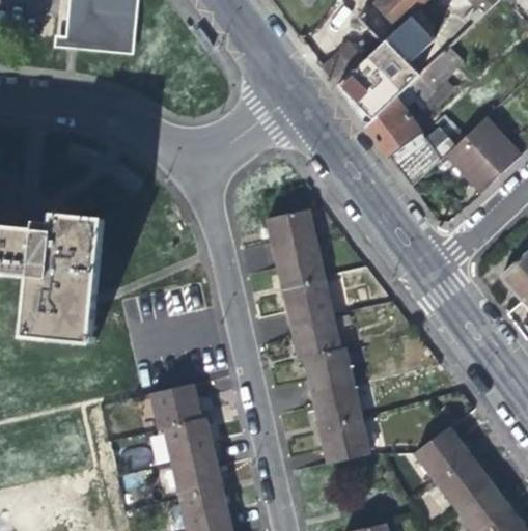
[(72,0),(68,35),(92,38),(126,43),(130,0),(72,0)]
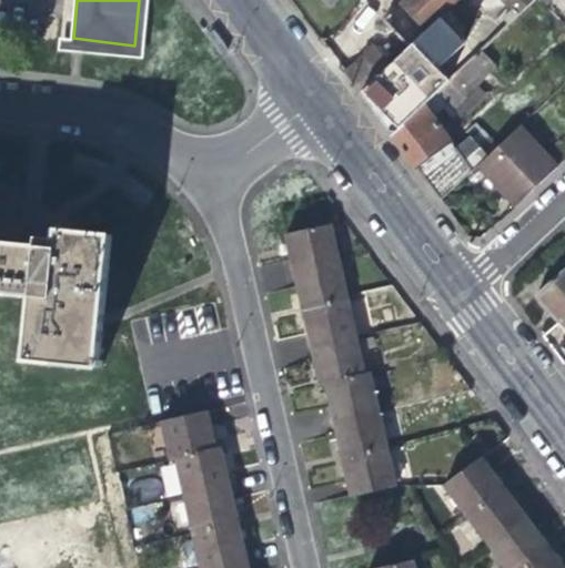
[(405,0),(384,20),(409,46),(441,16),(457,0),(405,0)]
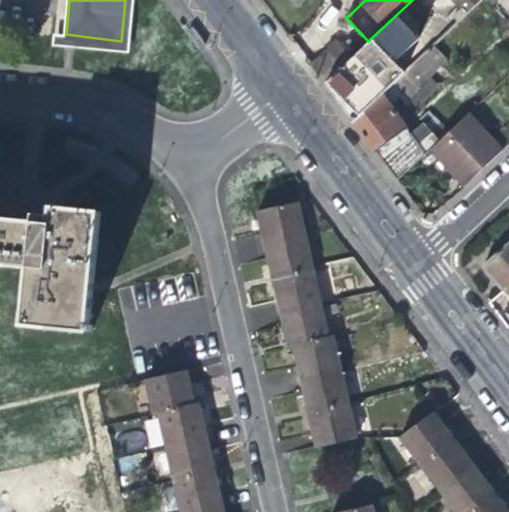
[(482,0),(465,0),(473,9),(482,0)]
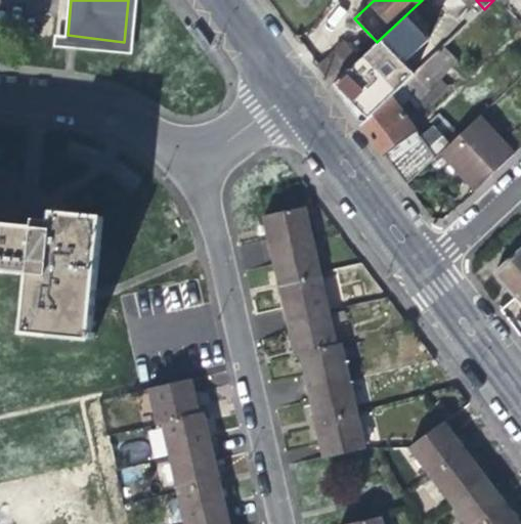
[(429,38),(406,14),(377,42),(361,57),(333,84),(343,97),(353,111),(358,105),(402,62),(429,38)]
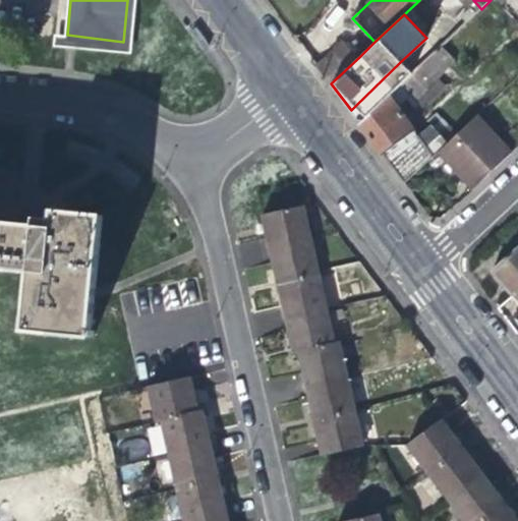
[(203,31),(196,35),(209,58),(216,54),(203,31)]
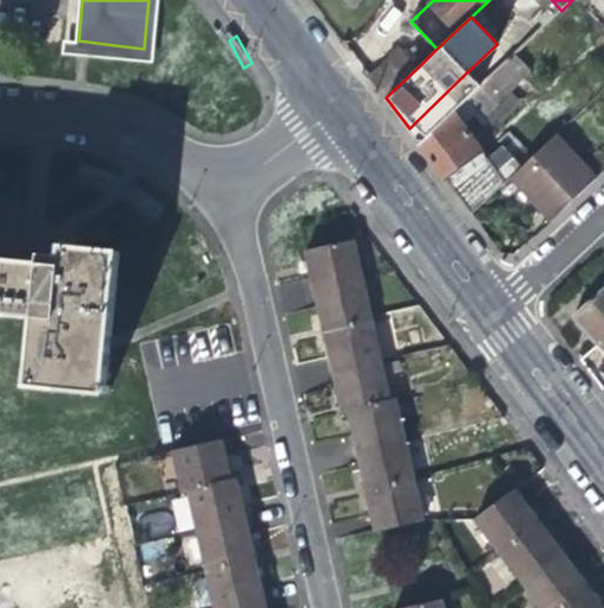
[(401,46),(369,74),(386,97),(419,67),(401,46)]
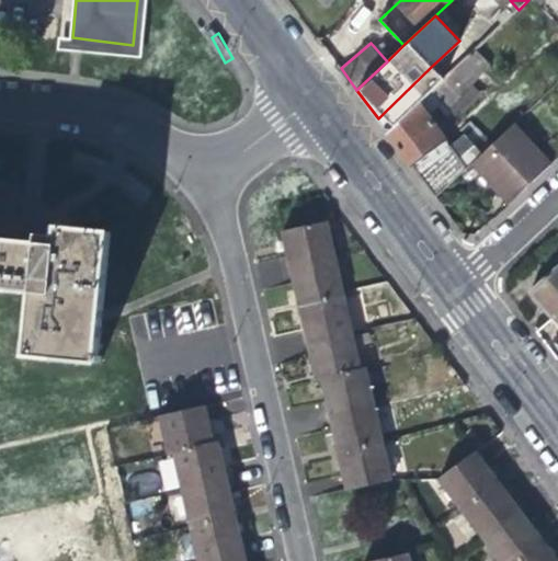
[(476,49),(463,61),(477,77),(490,65),(476,49)]
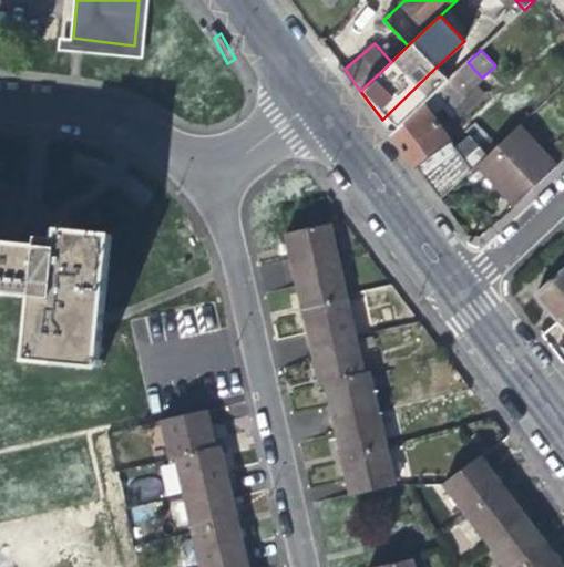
[(449,81),(436,68),(388,114),(382,120),(392,133),(399,127),(423,104),(445,83),(449,81)]
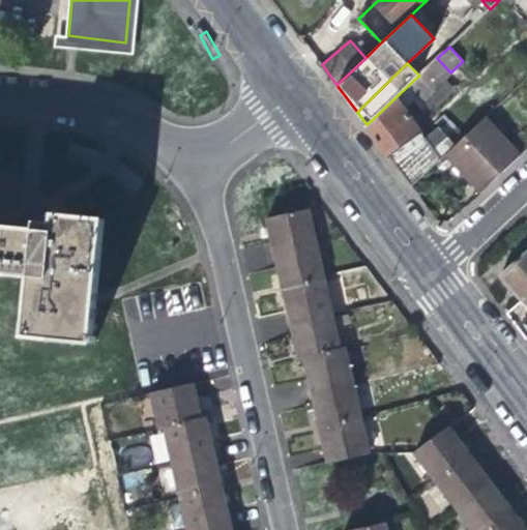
[(441,157),(396,97),(373,119),(367,124),(386,151),(411,185),(441,157)]
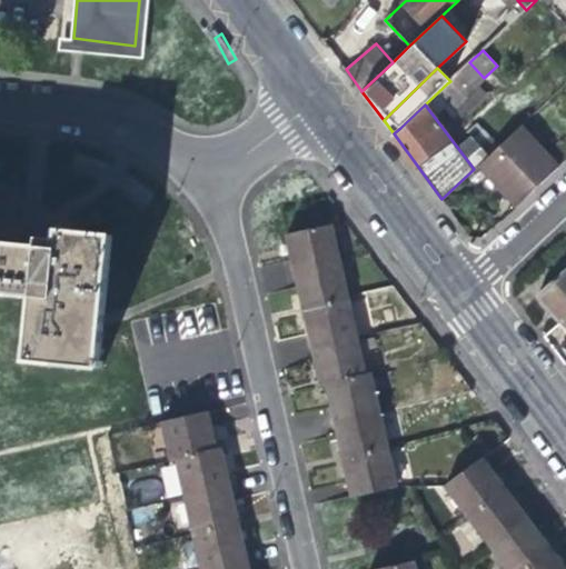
[(523,123),(479,163),(517,203),(539,183),(560,165),(523,123)]
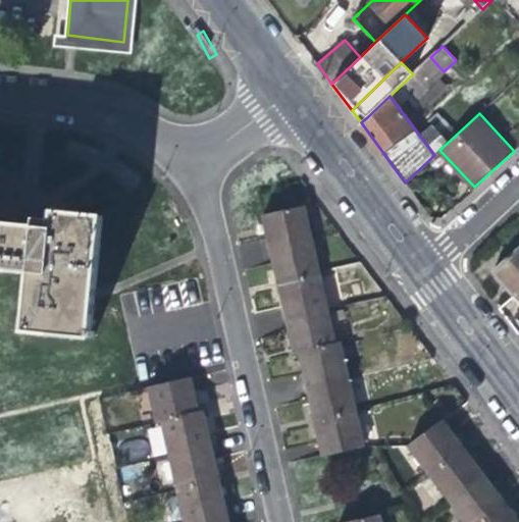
[(266,236),(269,249),(311,240),(303,205),(261,214),(266,236)]
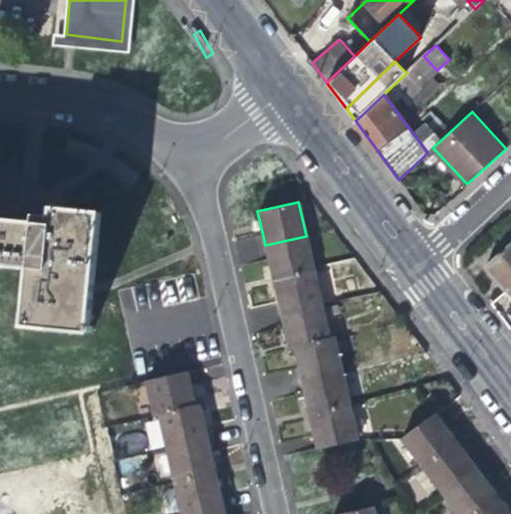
[(40,224),(39,232),(34,277),(29,335),(93,341),(105,222),(59,218),(58,226),(40,224)]
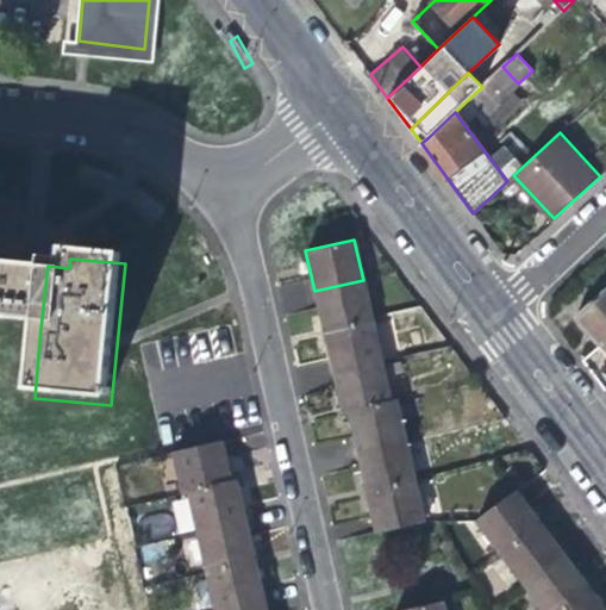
[(0,324),(41,329),(47,275),(36,274),(2,272),(0,271),(0,324)]
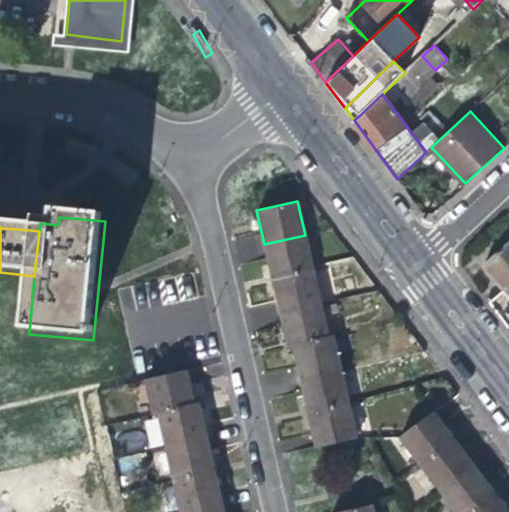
[(272,278),(312,268),(311,264),(305,235),(264,244),(268,261),(272,278)]
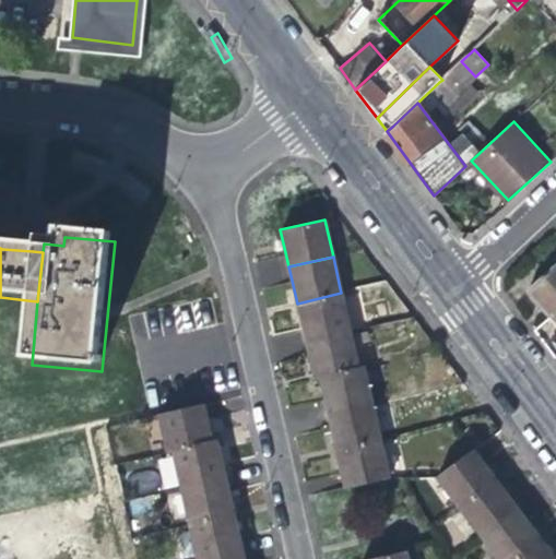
[(544,305),(554,317),(555,316),(555,268),(531,290),(544,305)]
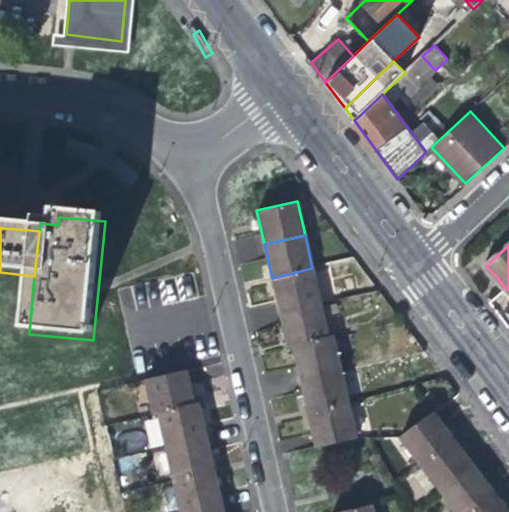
[(319,300),(312,268),(272,278),(275,295),(278,309),(319,300)]
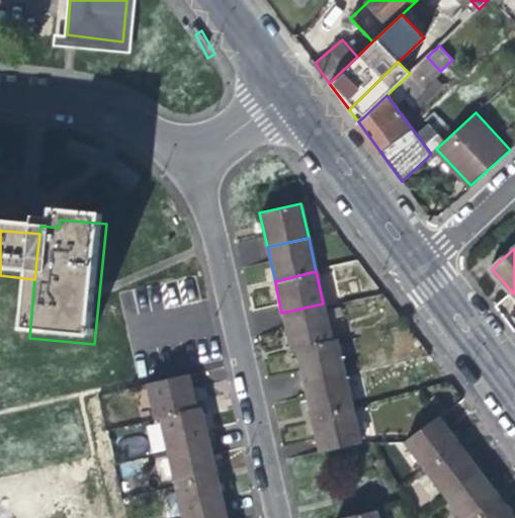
[(294,347),(331,339),(323,304),(281,313),(285,331),(289,348),(294,347)]
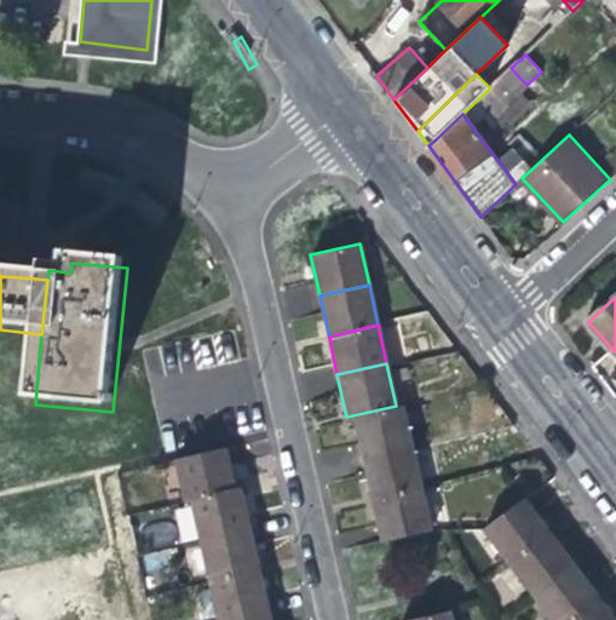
[(361,457),(409,445),(401,405),(396,406),(352,415),(357,437),(361,457)]
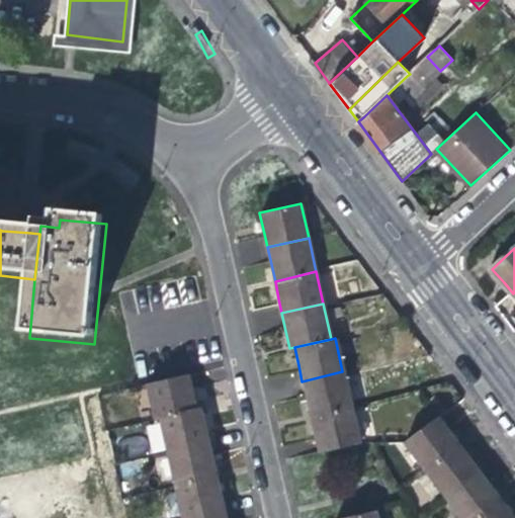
[(310,417),(350,408),(342,371),(302,381),(307,400),(310,417)]
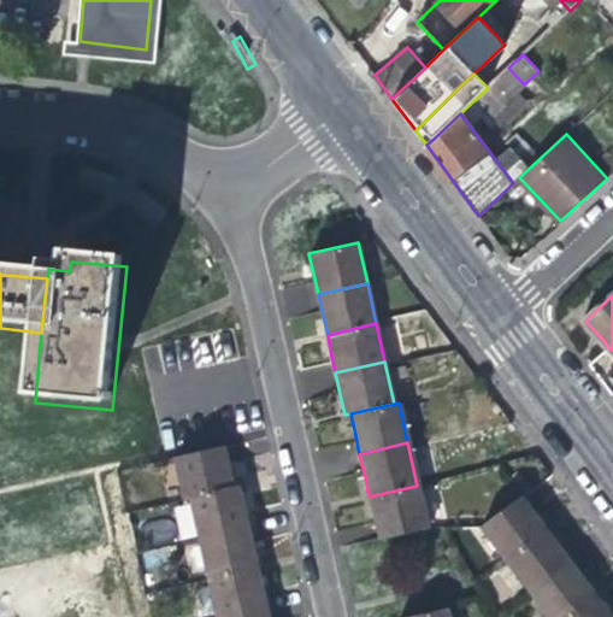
[(181,500),(188,498),(230,489),(227,472),(220,447),(172,458),(181,500)]
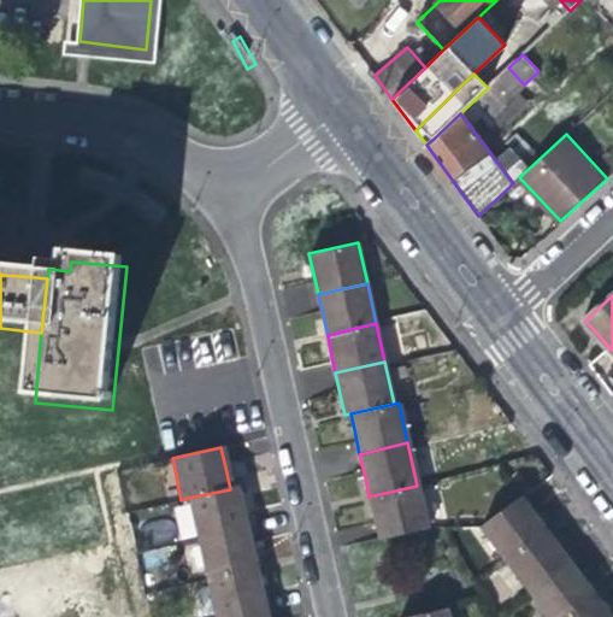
[(426,528),(417,486),(369,497),(373,518),(378,539),(426,528)]
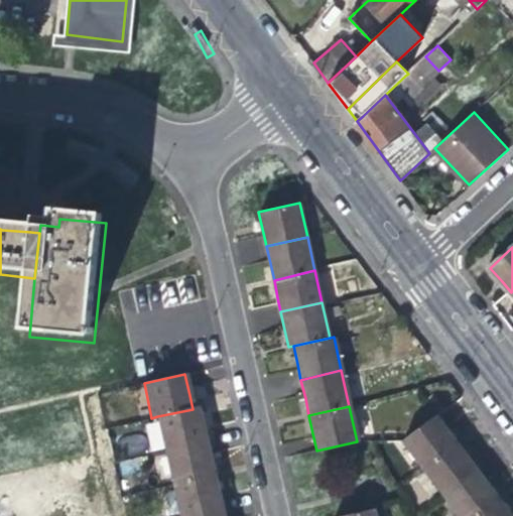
[(202,425),(198,408),(193,409),(157,416),(164,450),(206,441),(202,425)]
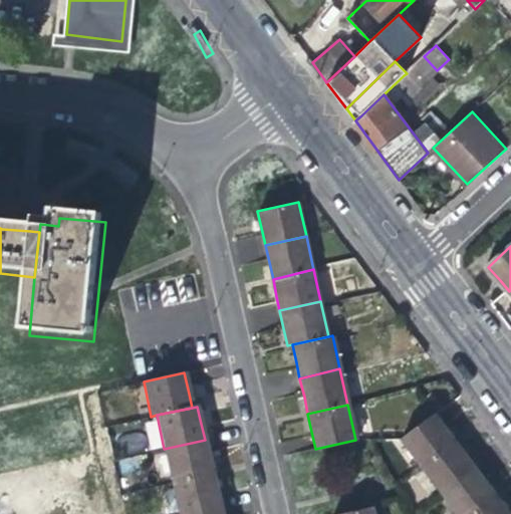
[(425,464),(458,441),(449,429),(436,412),(405,437),(425,464)]
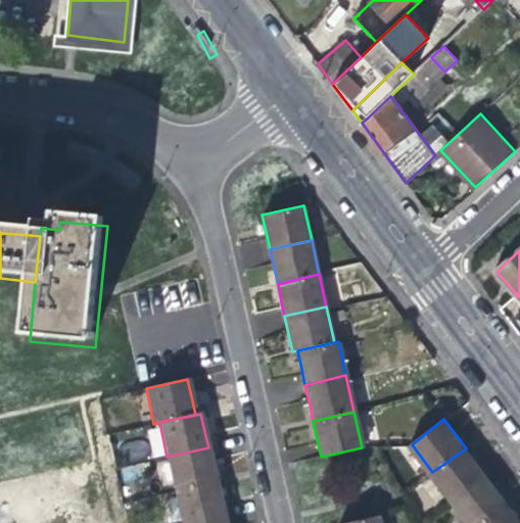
[(213,469),(208,447),(167,457),(175,493),(217,484),(213,469)]
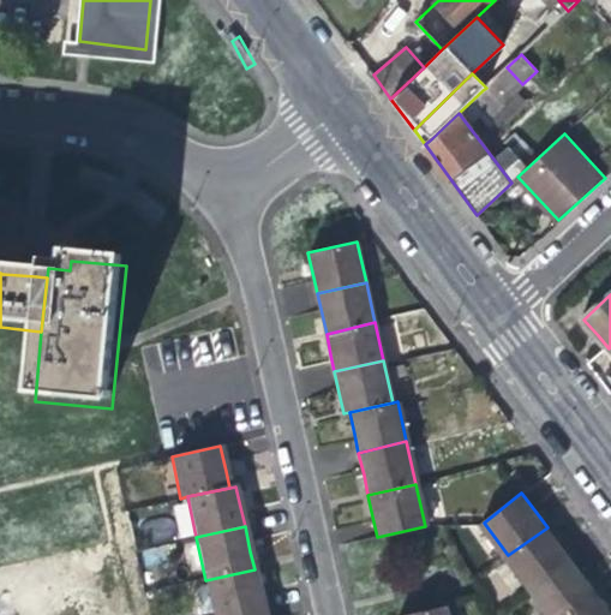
[(534,591),(573,561),(559,544),(547,527),(508,555),(534,591)]
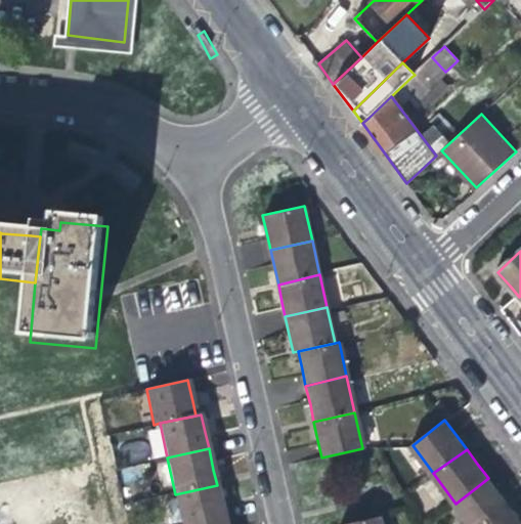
[(500,493),(488,478),(456,504),(470,523),(484,523),(509,507),(500,493)]
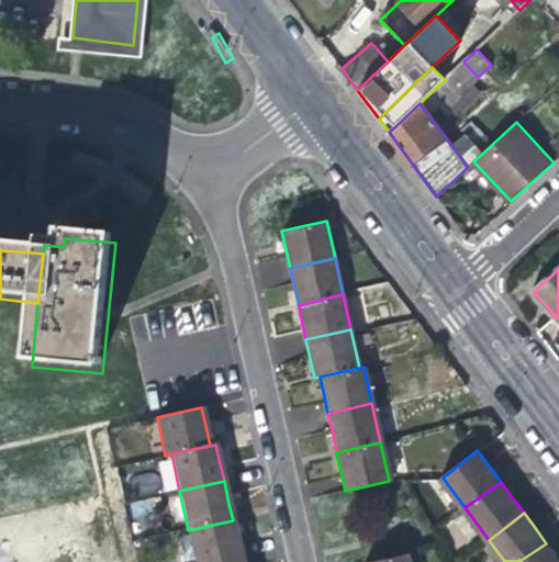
[(236,539),(233,520),(188,530),(194,561),(210,561),(241,555),(236,539)]
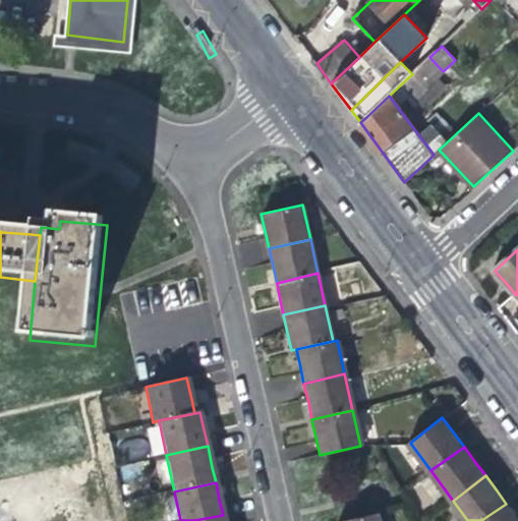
[(481,520),(517,520),(517,519),(506,504),(481,520)]
